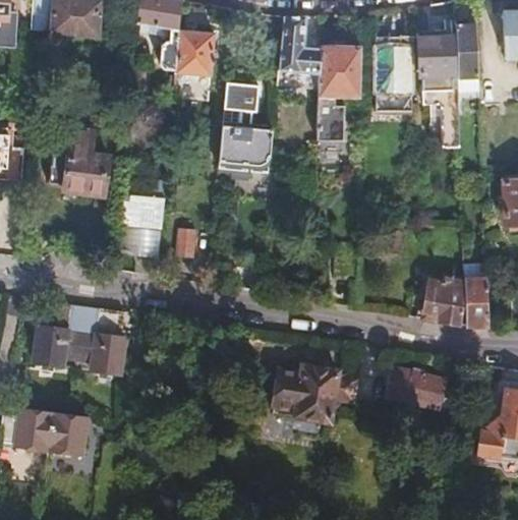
[(0,0),(0,44),(10,46),(14,13),(7,13),(8,0),(0,0)]
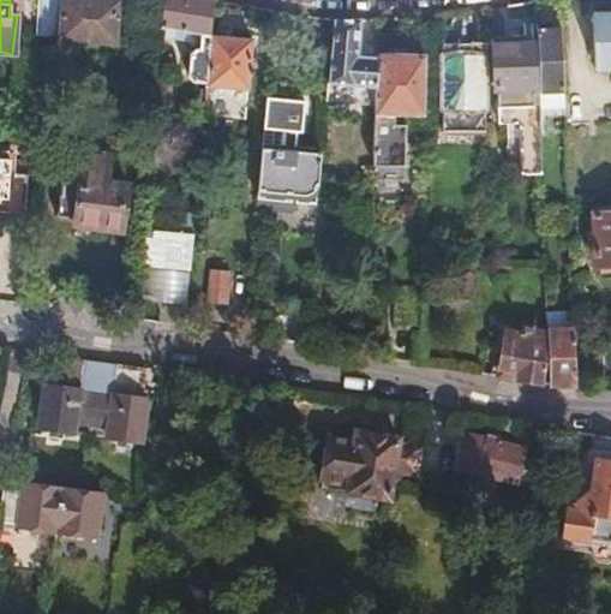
[(37,0),(35,33),(61,35),(61,37),(114,41),(117,0),(37,0)]
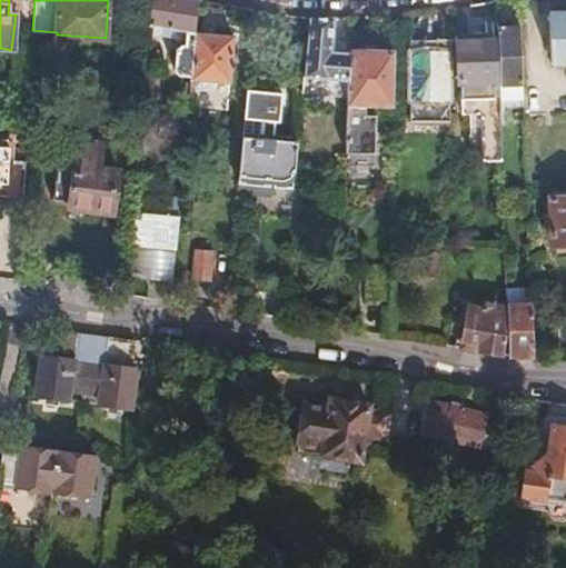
[(199,0),(154,0),(151,21),(187,27),(187,40),(181,39),(174,46),(172,67),(179,73),(194,76),(197,28),(199,0)]
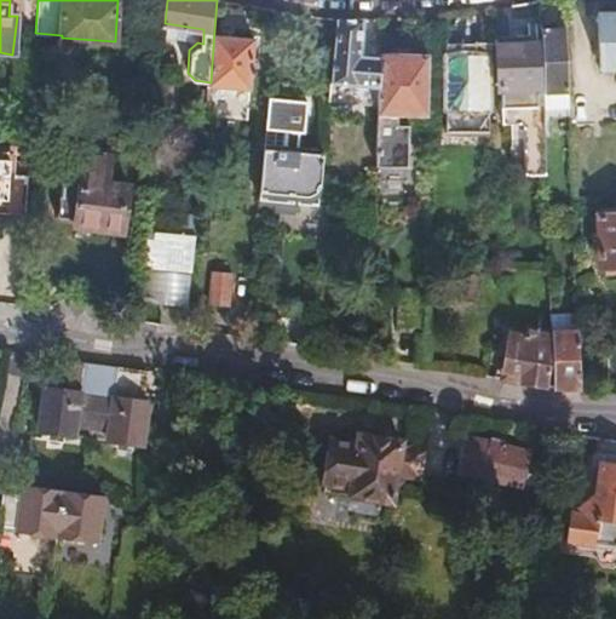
[(615,13),(602,16),(604,72),(615,70),(615,13)]
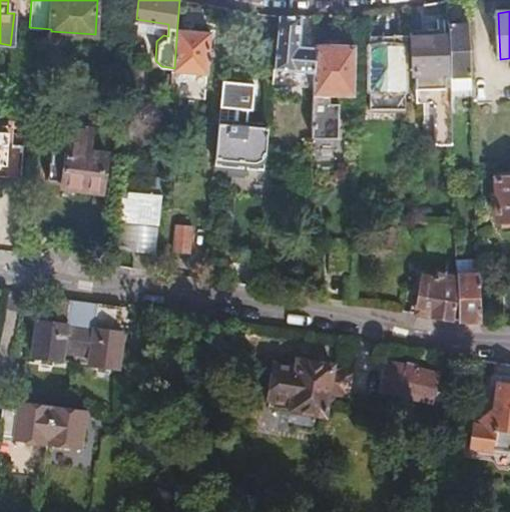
[(302,14),(278,15),(273,68),(308,69),(314,70),(315,45),(302,44),(302,14)]
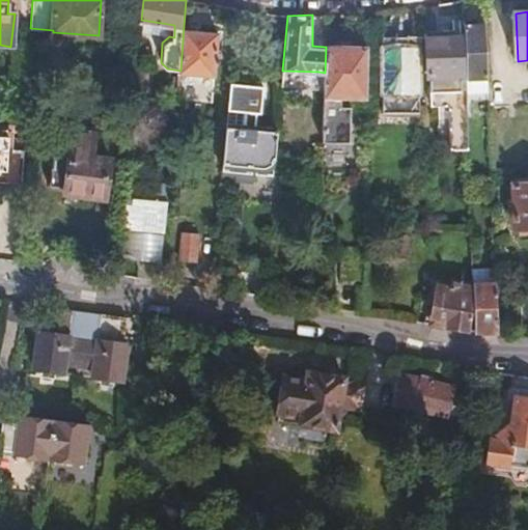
[(466,26),(470,103),(491,102),(489,25),(466,26)]
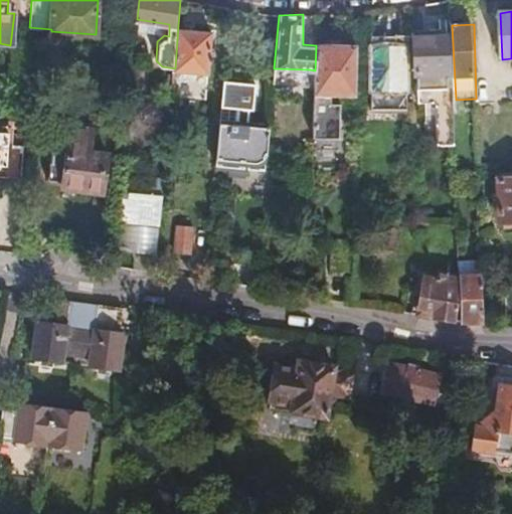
[(178,25),(175,68),(211,73),(213,31),(178,25)]
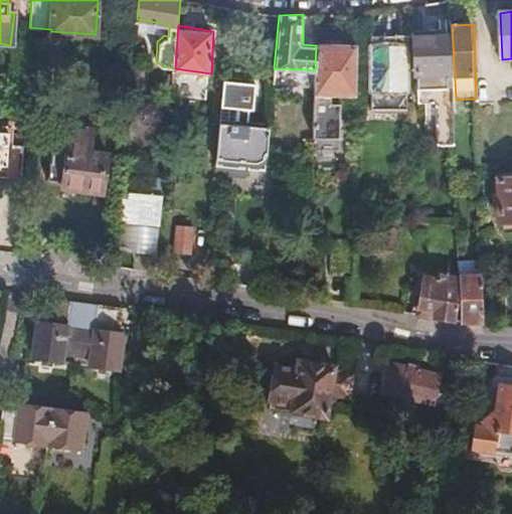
[(420,75),(421,105),(432,105),(432,116),(433,147),(451,147),(448,74),(452,74),(450,35),(416,36),(417,75),(420,75)]
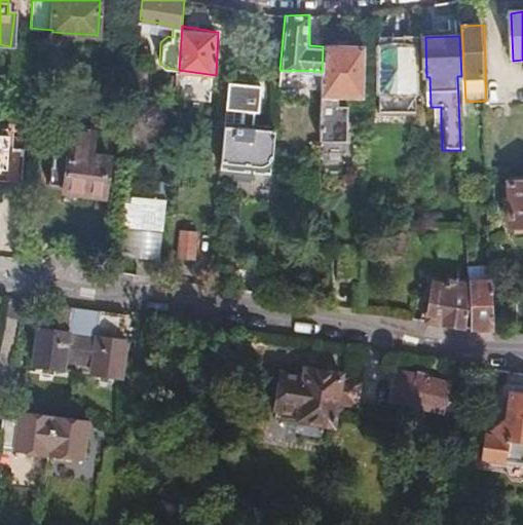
[(322,72),(321,96),(350,96),(365,96),(365,44),(323,44),(323,46),(322,72)]
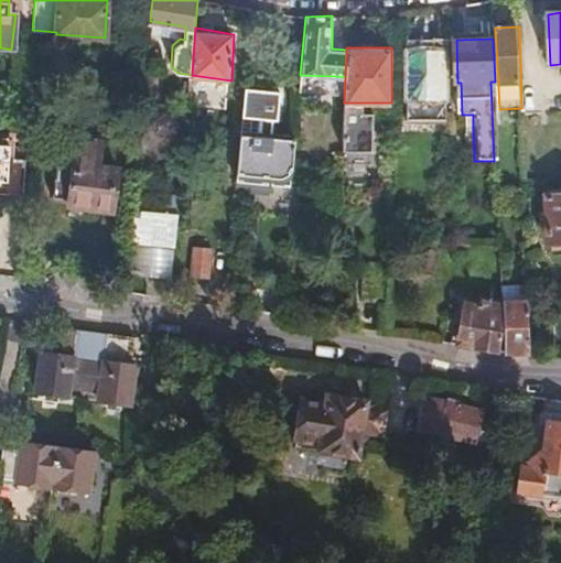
[(410,47),(410,118),(448,118),(446,47),(410,47)]
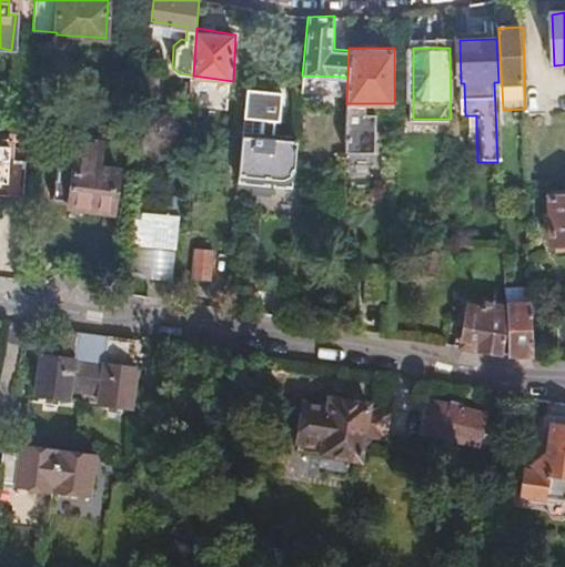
[(302,76),(301,91),(341,92),(341,77),(302,76)]
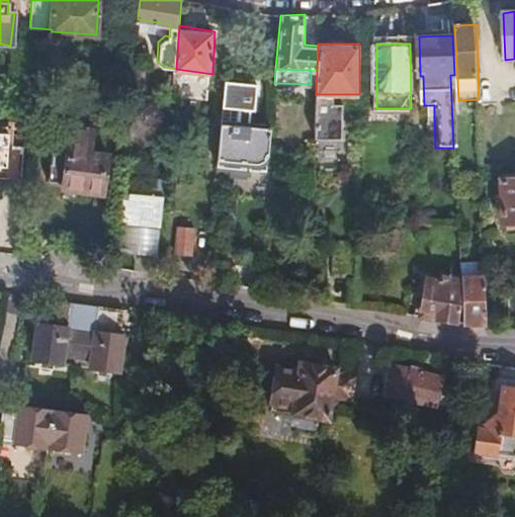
[(38,85),(24,83),(24,94),(37,96),(38,85)]
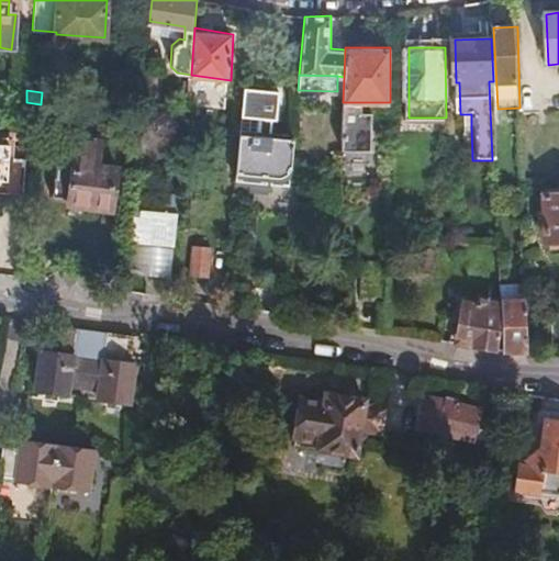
[(343,102),(342,148),(373,149),(375,102),(343,102)]
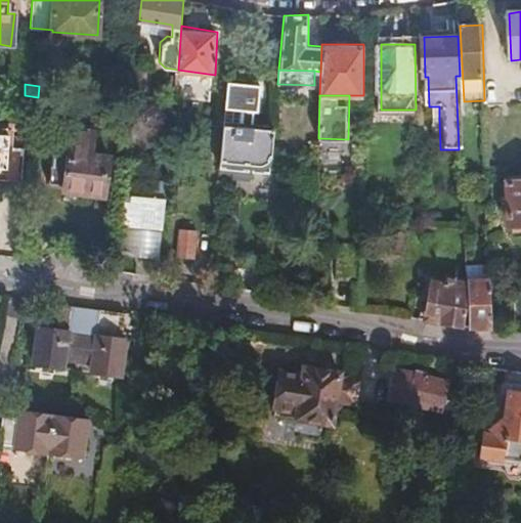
[(14,98),(13,116),(23,116),(24,99),(14,98)]
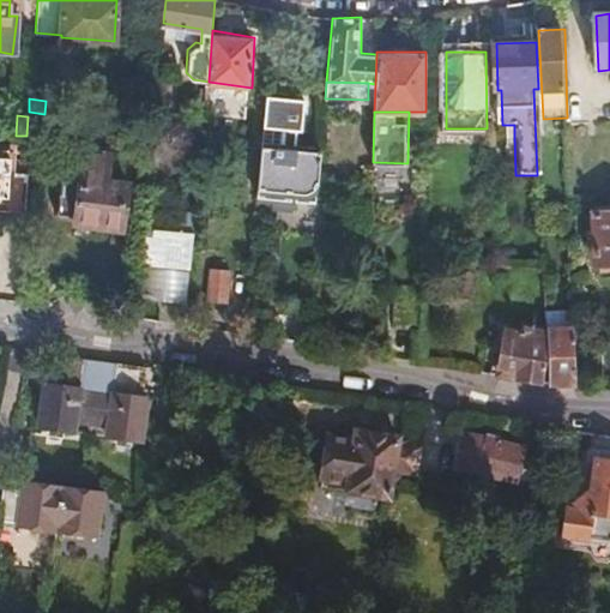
[(514,125),(502,125),(503,138),(514,138),(514,125)]
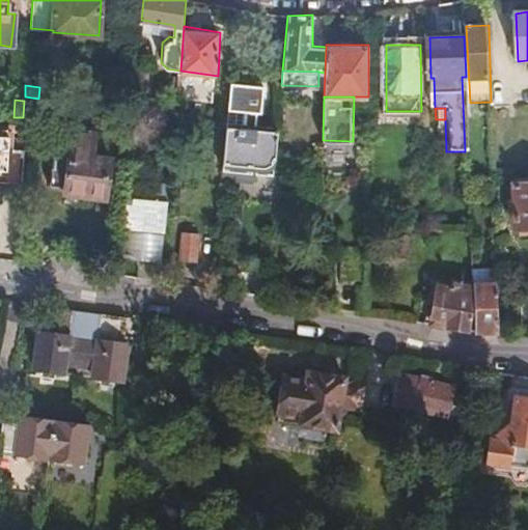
[(228,128),(225,170),(274,175),(274,172),(277,132),(228,128)]
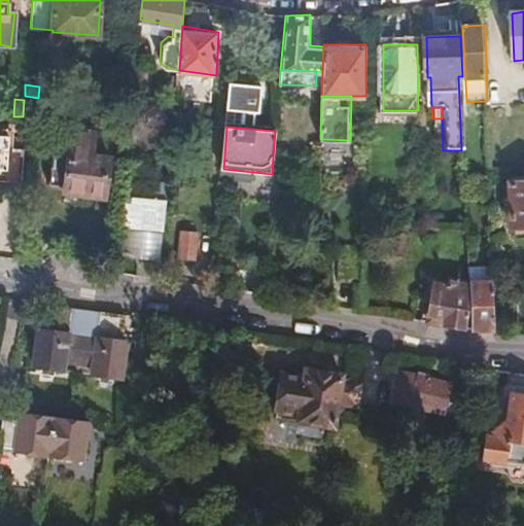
[(50,153),(48,185),(64,185),(69,200),(81,201),(88,186),(105,186),(107,147),(91,146),(91,130),(55,128),(54,153),(50,153)]
